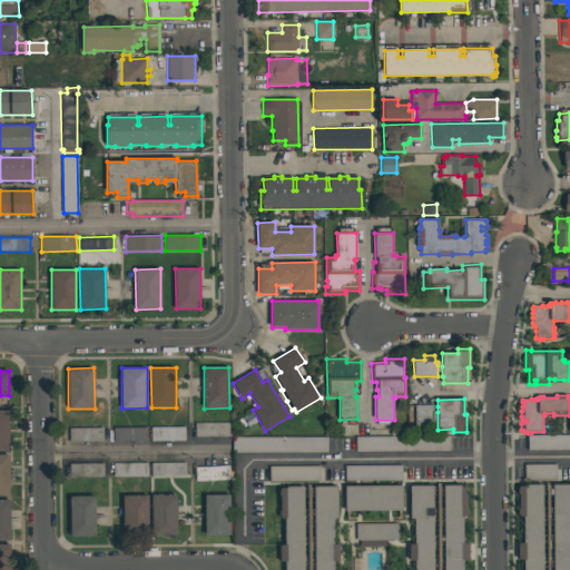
[(433,422),(431,423),(432,430),(415,430),(414,405),(433,404),(433,409),(432,409),(432,412),(433,412),(433,422)]
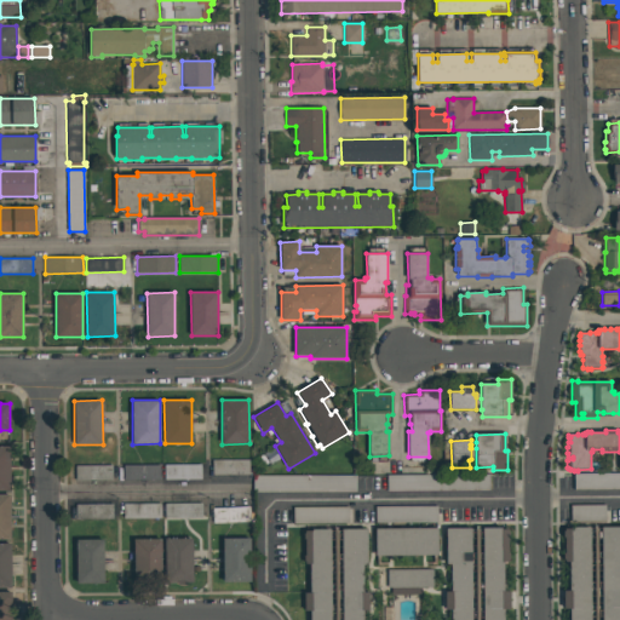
[(0,491),(0,447),(10,447),(10,491),(0,491)]
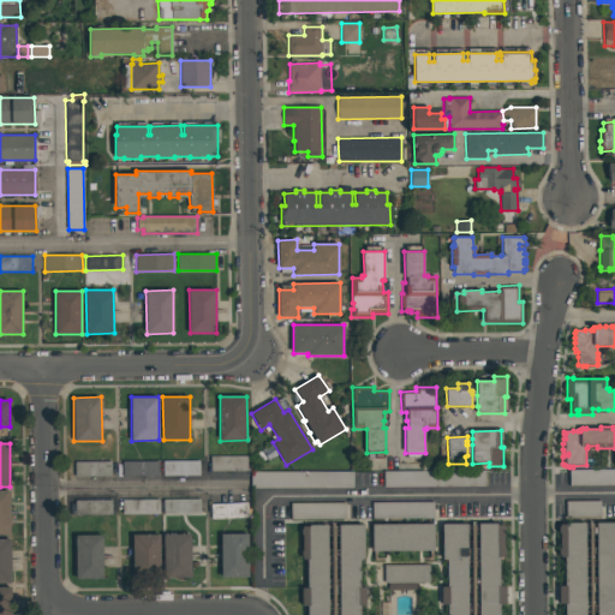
[(248,471),(210,471),(210,457),(246,457),(248,471)]
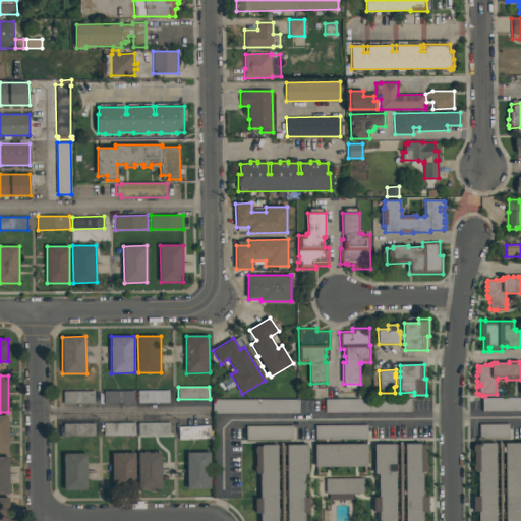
[(169,390),(169,402),(138,403),(137,390),(169,390)]
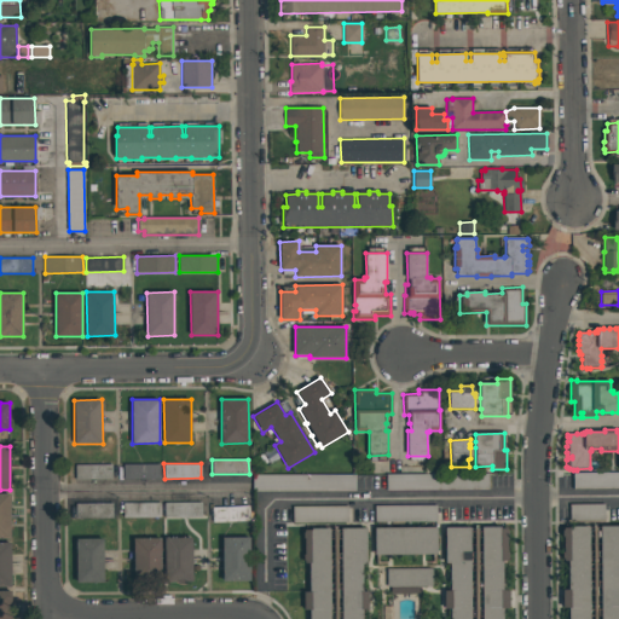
[(111,464),(113,479),(75,480),(75,464),(111,464)]
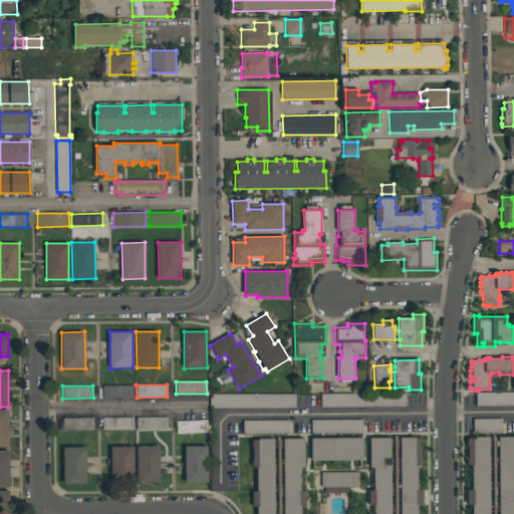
[(133,386),(133,398),(102,398),(102,386),(133,386)]
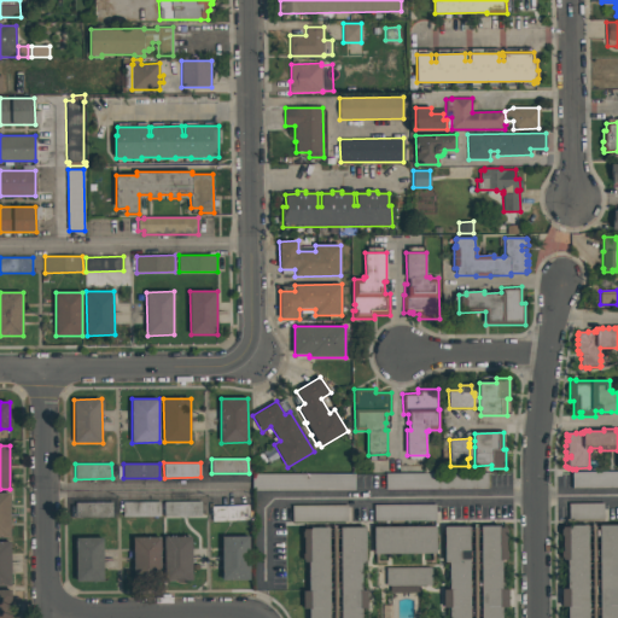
[(572,472),(617,471),(617,488),(572,488),(572,472)]
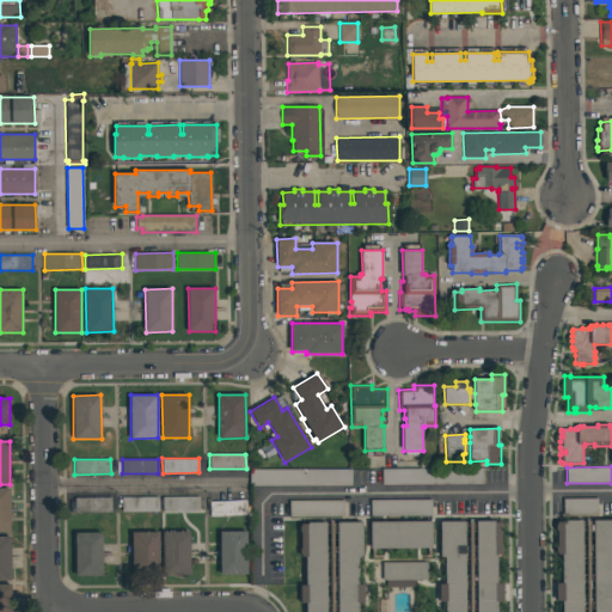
[(381,469),(483,469),(483,484),(381,485),(381,469)]
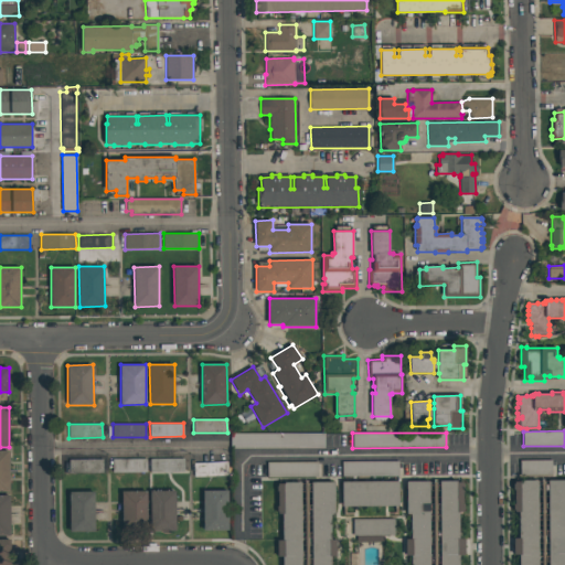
[(231,434),(324,434),(324,448),(231,448),(231,434)]
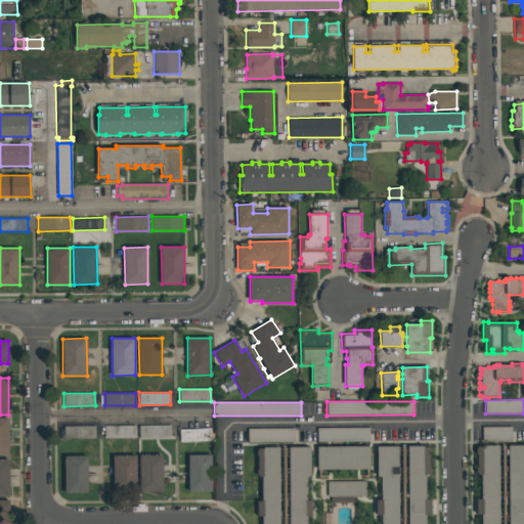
[(0,455),(0,418),(8,418),(9,455),(0,455)]
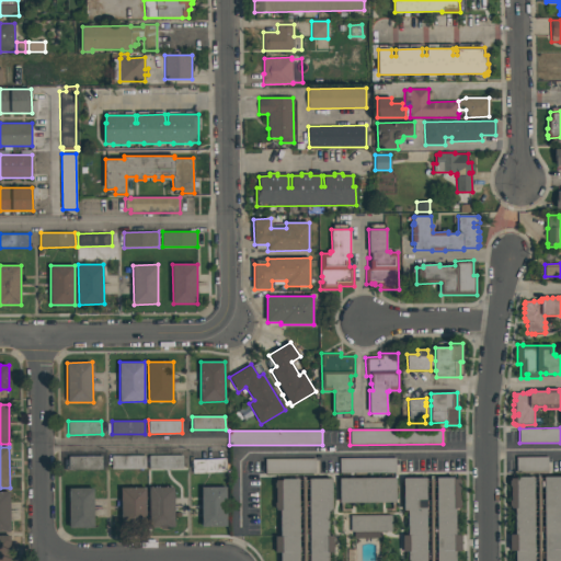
[(146,455),(146,469),(112,469),(112,456),(146,455)]
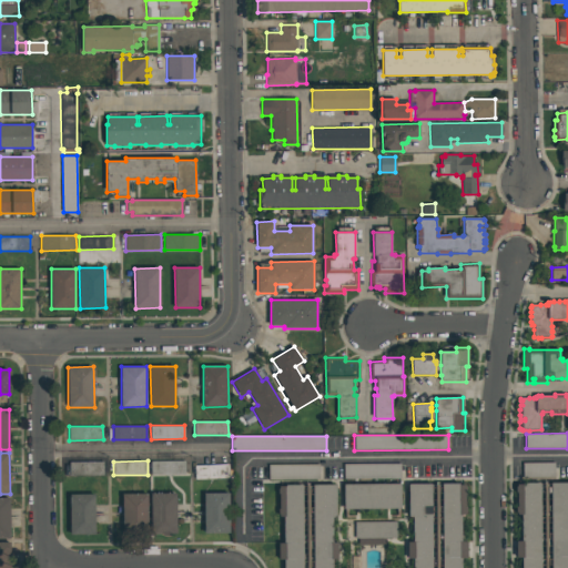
[(184,460),(185,474),(151,475),(151,460),(184,460)]
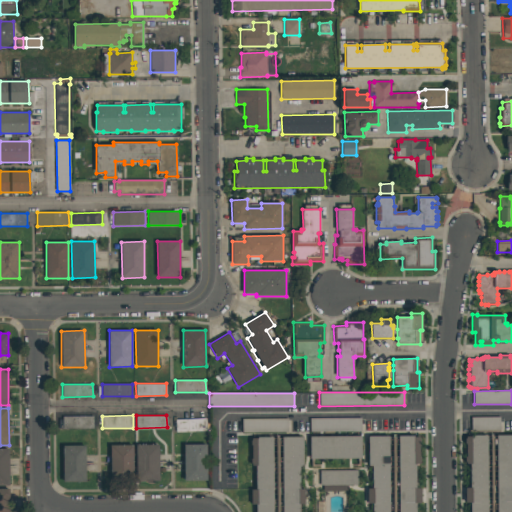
[(93,416),(93,428),(63,429),(62,417),(93,416)]
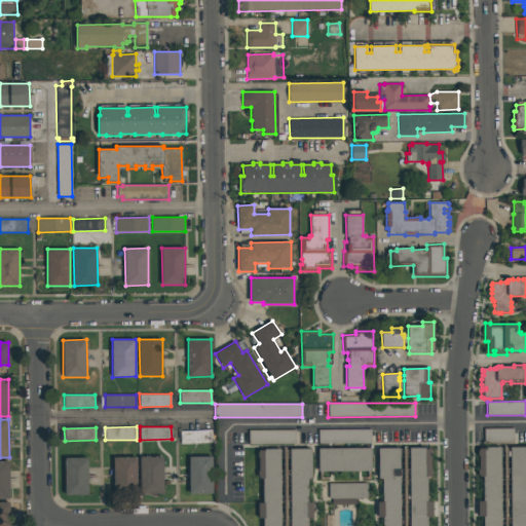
[(484,443),(484,428),(514,428),(514,442),(484,443)]
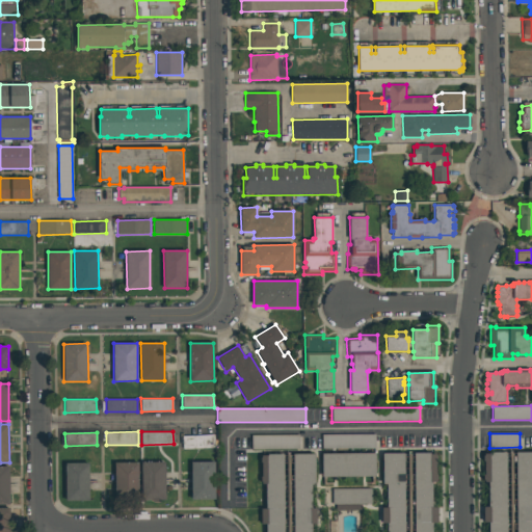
[(214,448),(183,449),(182,436),(214,434),(214,448)]
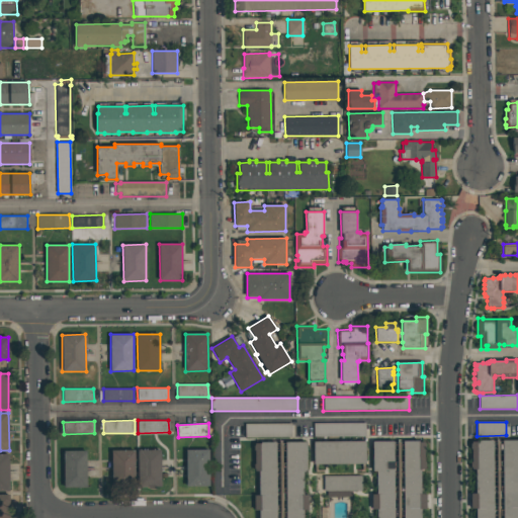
[(245,424),(291,423),(291,437),(245,437),(245,424)]
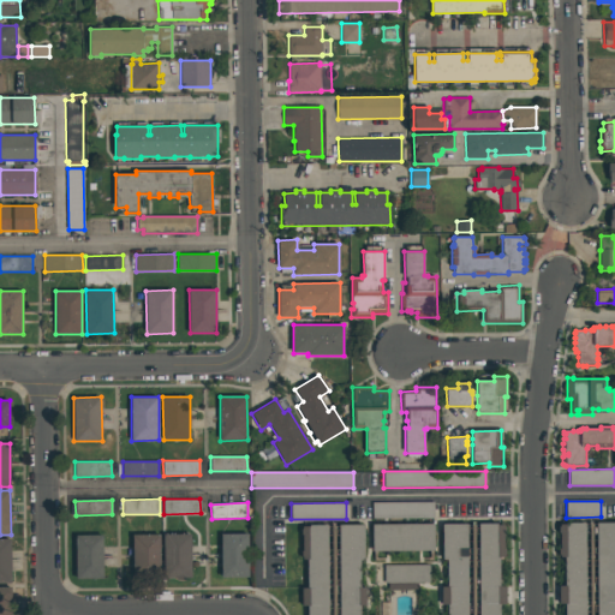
[(372,502),(434,502),(434,518),(372,519),(372,502)]
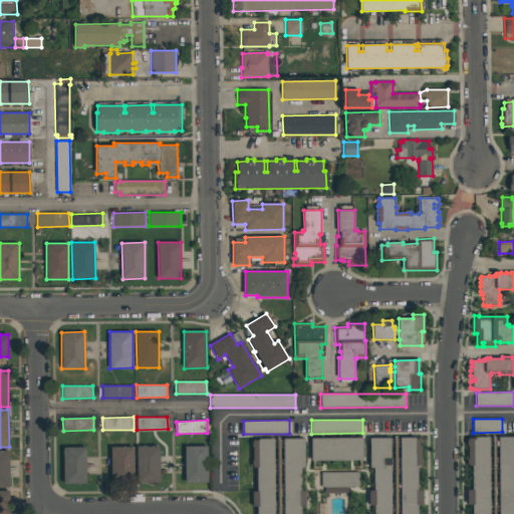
[(473,437),(489,437),(489,513),(472,513),(472,505),(467,505),(467,490),(472,490),(472,466),(468,466),(468,464),(467,464),(467,459),(468,459),(468,446),(467,446),(467,440),(468,440),(468,439),(473,439),(473,437)]
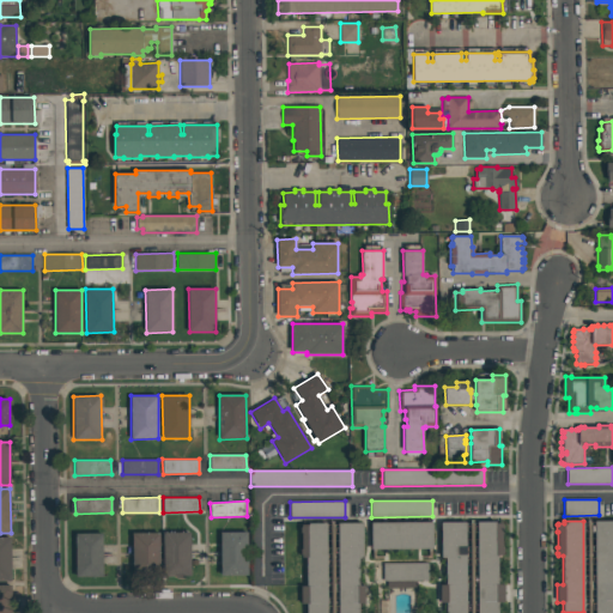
[(612,612),(594,612),(594,521),(612,521),(612,612)]
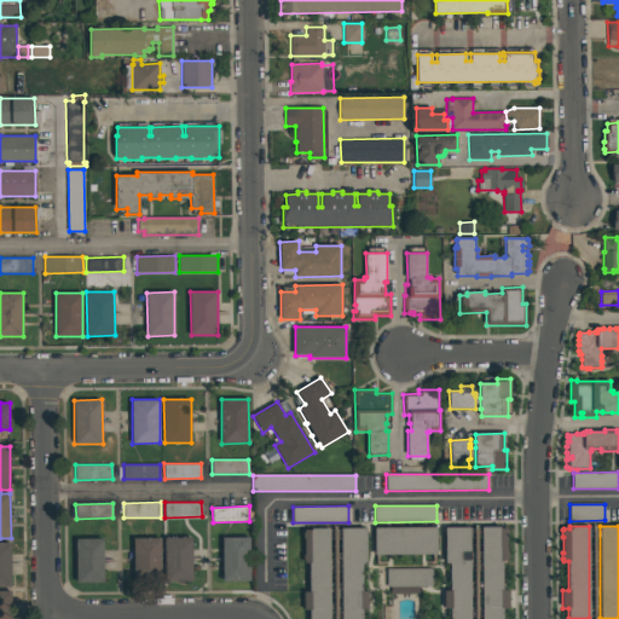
[(437,527),(437,554),(375,555),(375,528),(437,527)]
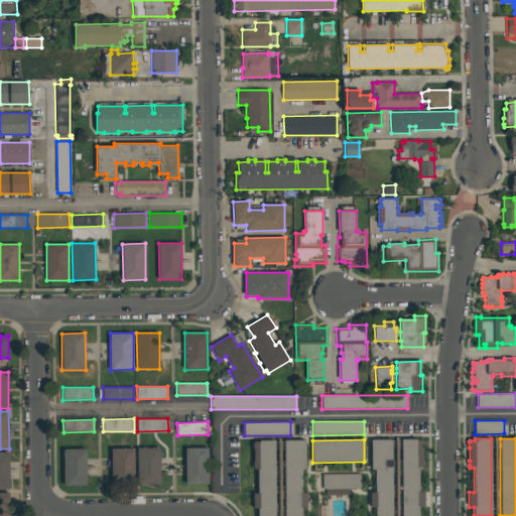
[(371,439),(392,439),(392,515),(375,515),(375,507),(370,507),(370,492),(375,492),(375,470),(371,470),(371,439)]
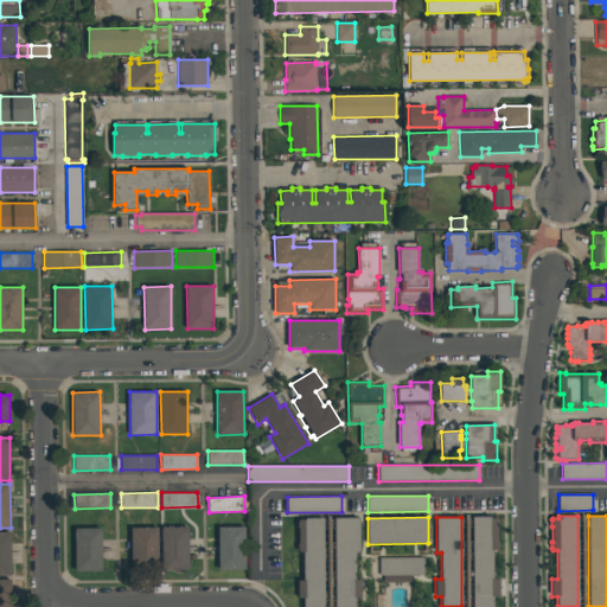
[(472,606),(472,517),(491,517),(491,518),(497,518),(497,519),(498,519),(498,526),(497,526),(497,542),(498,542),(498,548),(497,548),(497,550),(493,550),(493,579),(499,579),(499,596),(493,596),(493,606),(472,606)]
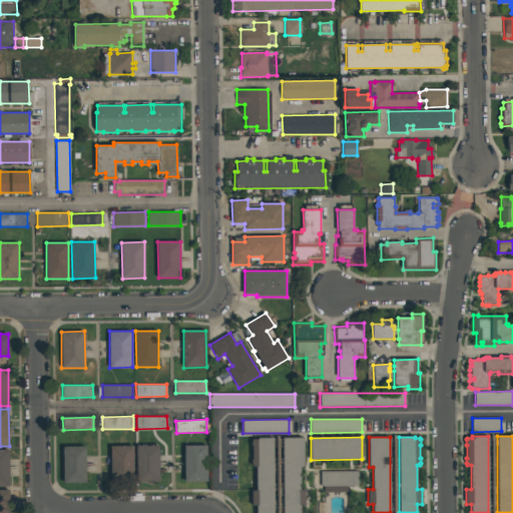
[(258,438),(274,438),(274,512),(257,512),(257,505),(251,505),(251,490),(257,490),(257,467),(252,467),(252,465),(251,465),(251,460),(252,460),(252,446),(251,446),(251,441),(252,441),(252,439),(259,439),(258,438)]
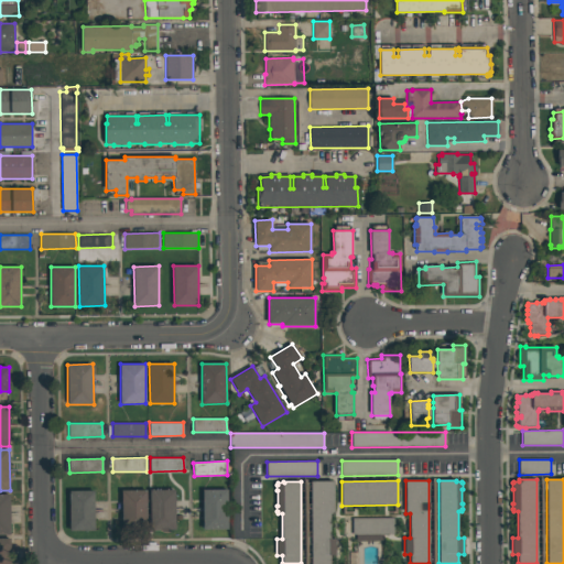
[(311,563),(310,481),(334,481),(334,513),(331,513),(331,539),(335,539),(336,555),(331,555),(331,563),(311,563)]
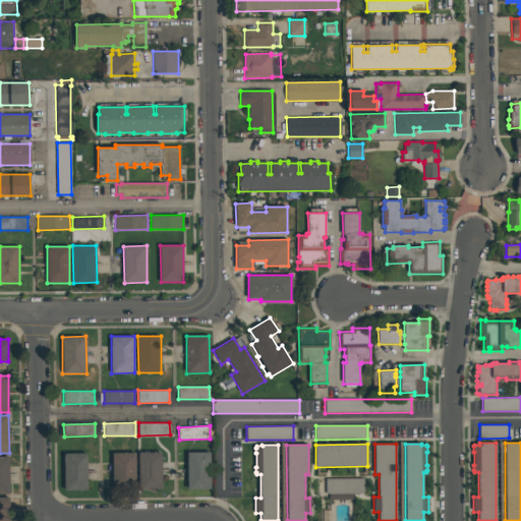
[(139,489),(138,453),(162,452),(162,489),(139,489)]
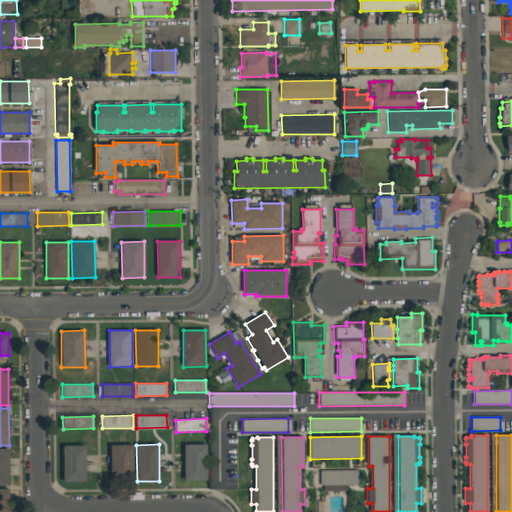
[(184,444),(207,444),(207,481),(184,481),(184,444)]
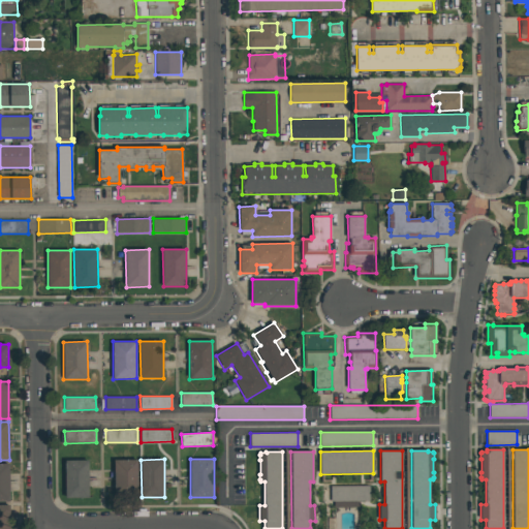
[(65,460),(88,460),(89,498),(66,498),(65,460)]
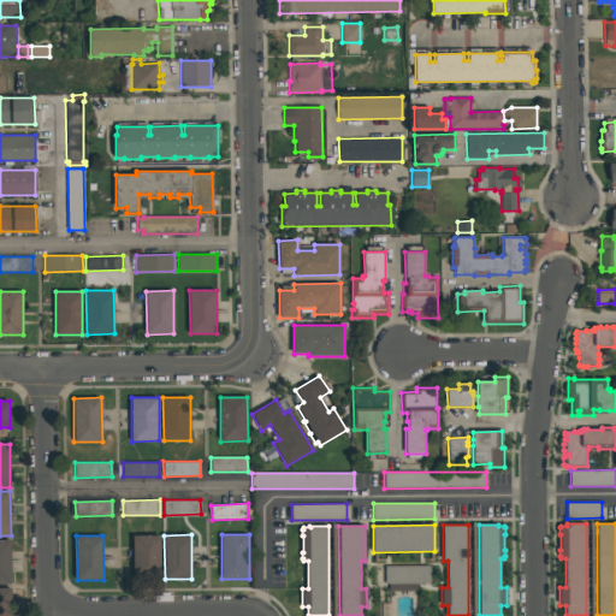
[(134,580),(132,535),(160,535),(161,580),(134,580)]
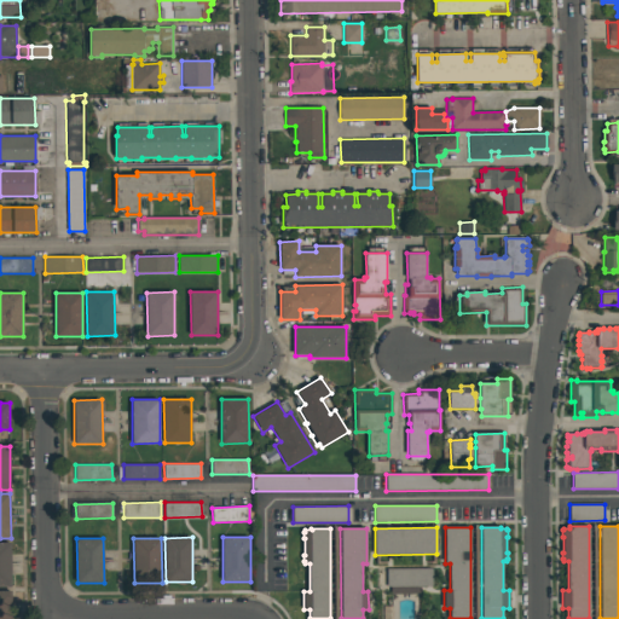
[(0,542),(10,542),(11,586),(0,586),(0,542)]
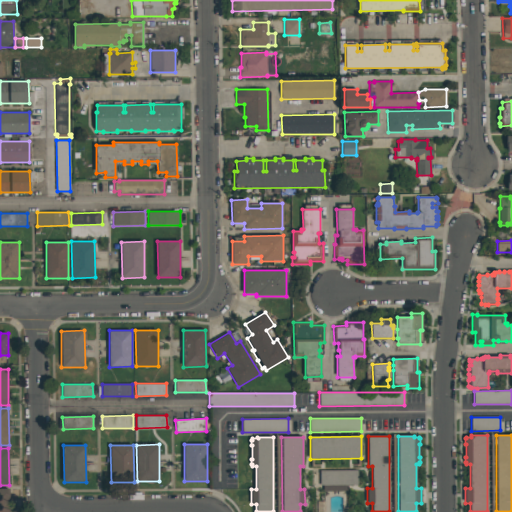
[(320,470),(357,470),(357,485),(320,485),(320,470)]
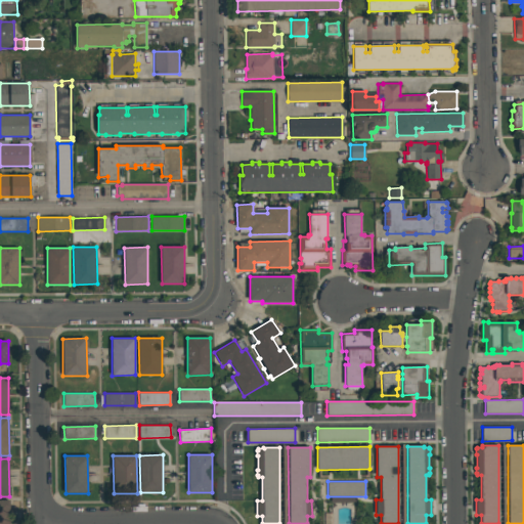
[(0,523),(0,499),(9,499),(9,523),(0,523)]
